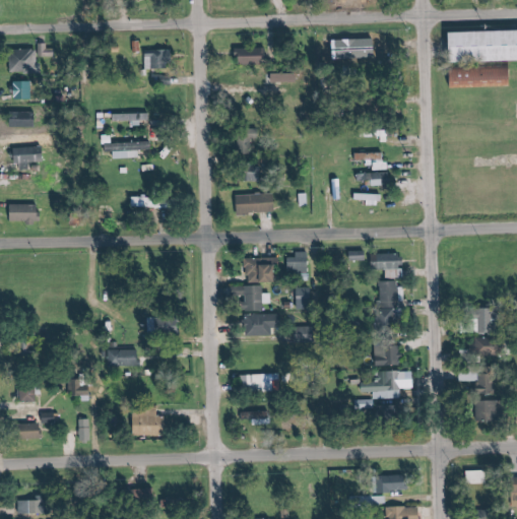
[(516,58),(516,29),(452,31),(452,60),(516,58)]
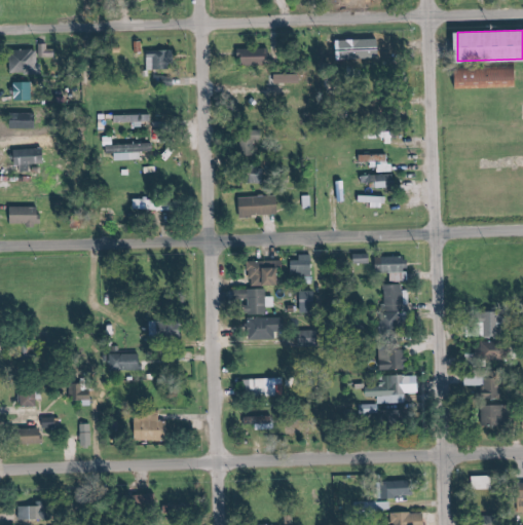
[(11,74),(39,73),(39,53),(45,53),(45,43),(37,43),(37,49),(11,49),(11,74)]
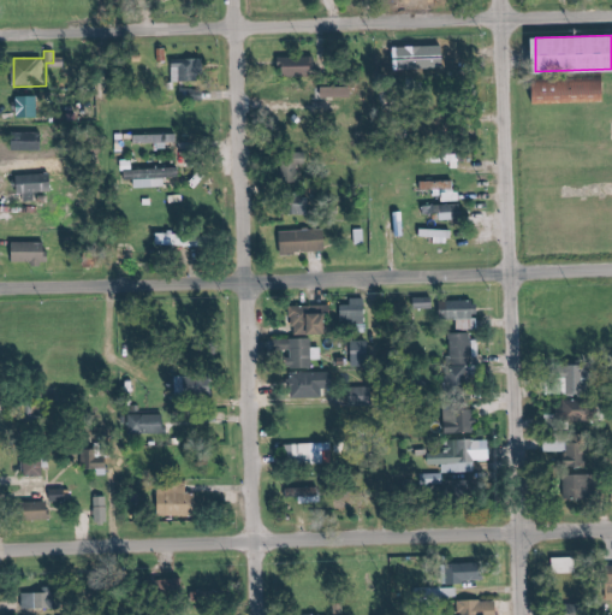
[(279,57),(279,76),(314,75),(314,55),(279,57)]
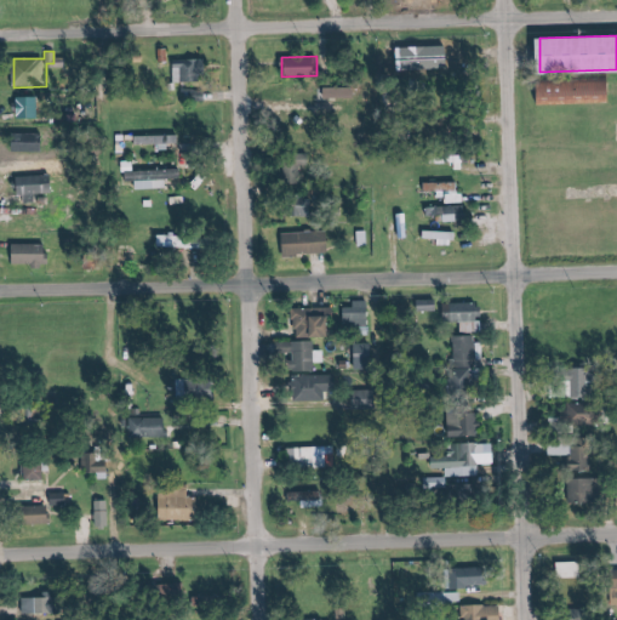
[(171,60),(171,86),(204,85),(203,58),(171,60)]
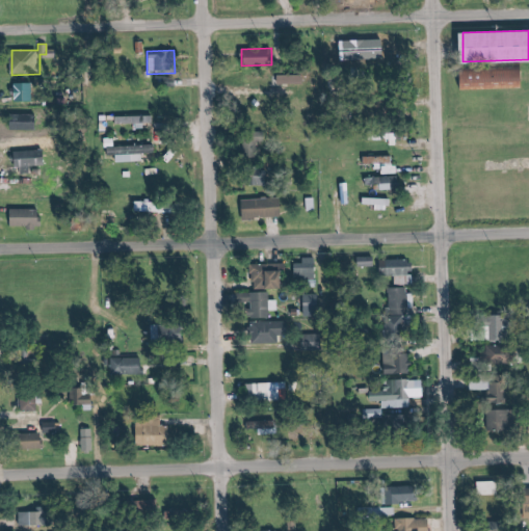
[(523,69),(463,70),(463,88),(523,87),(523,69)]
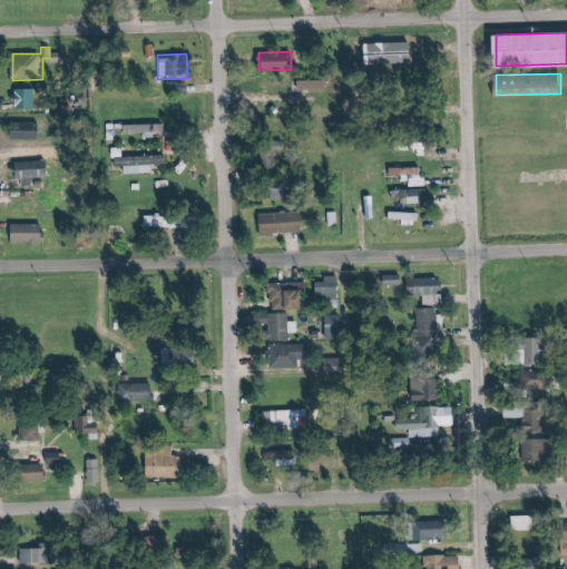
[(297,89),(324,90),(324,80),(297,80),(297,89)]
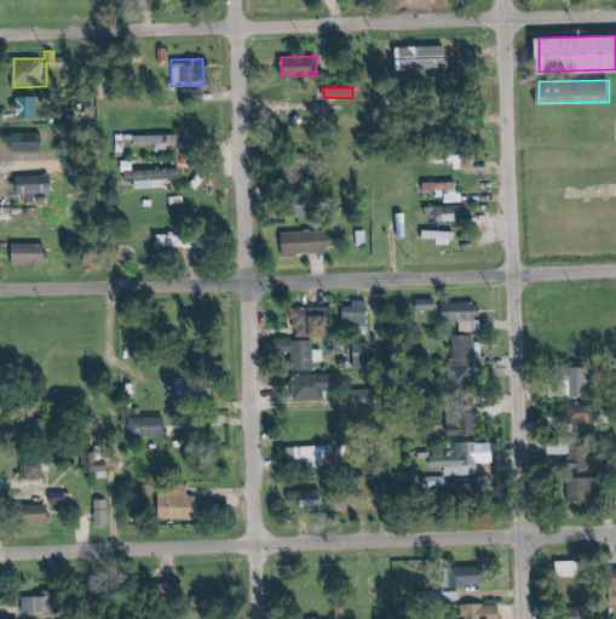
[(15,118),(36,119),(36,97),(15,97),(15,118)]
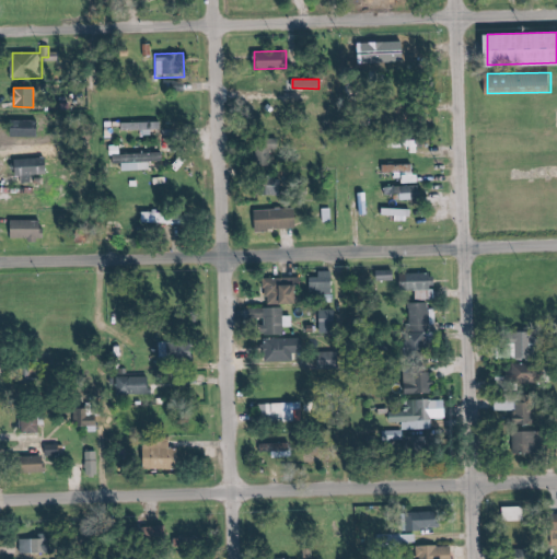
[(34,119),(10,120),(10,137),(35,136),(34,119)]
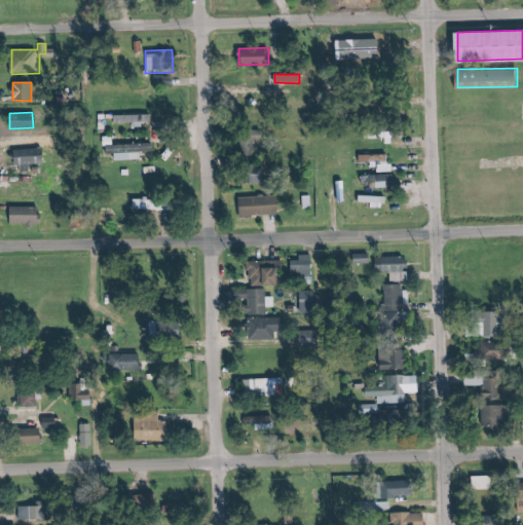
[(113,114),(113,122),(134,122),(134,125),(150,125),(150,114),(113,114)]
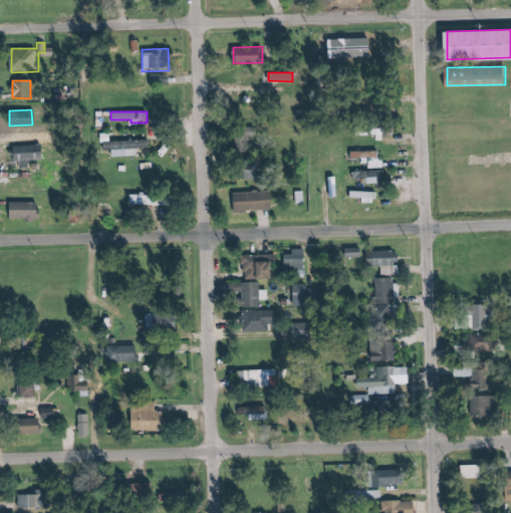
[(28,136),(11,137),(11,144),(29,144),(28,136)]
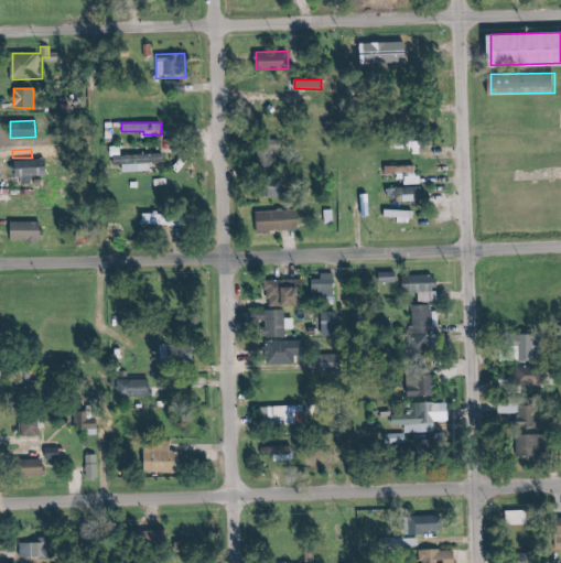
[(270,152),(262,150),(258,160),(267,163),(270,152)]
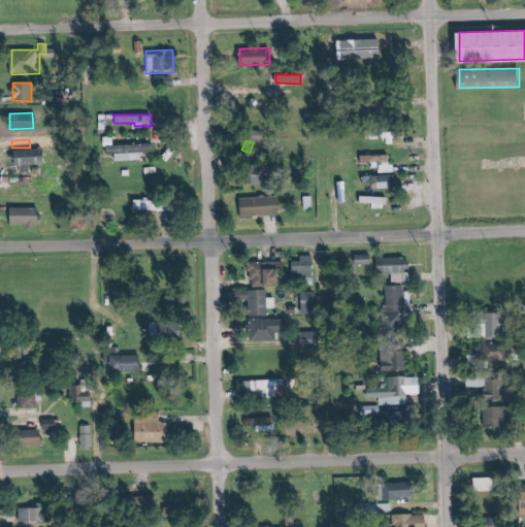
[(115,160),(140,160),(140,152),(151,152),(151,143),(105,144),(106,154),(113,153),(115,160)]
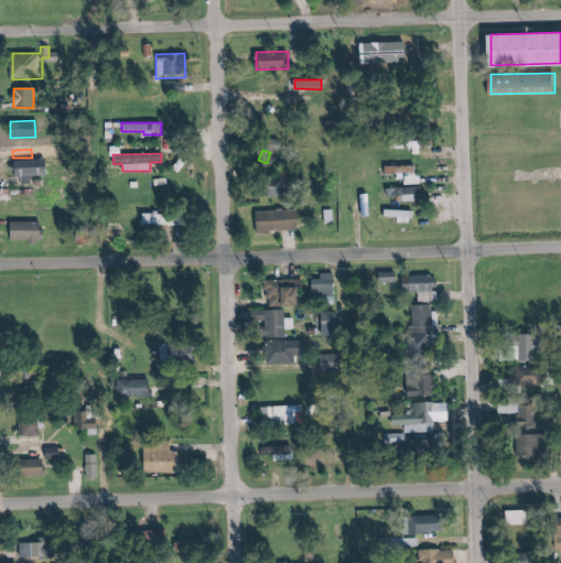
[(11,175),(46,176),(46,160),(12,159),(11,175)]
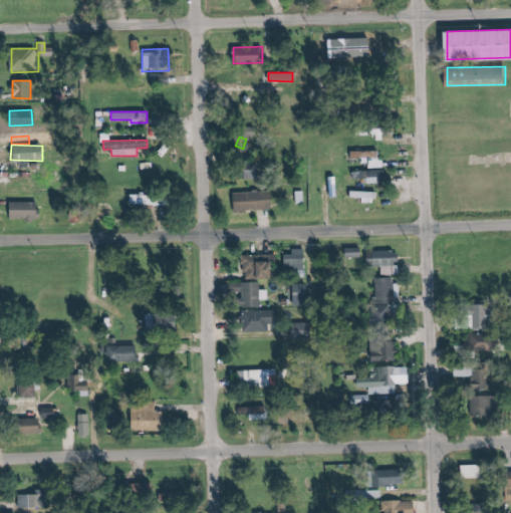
[(384,170),(352,171),(352,179),(365,178),(365,182),(384,182),(384,170)]
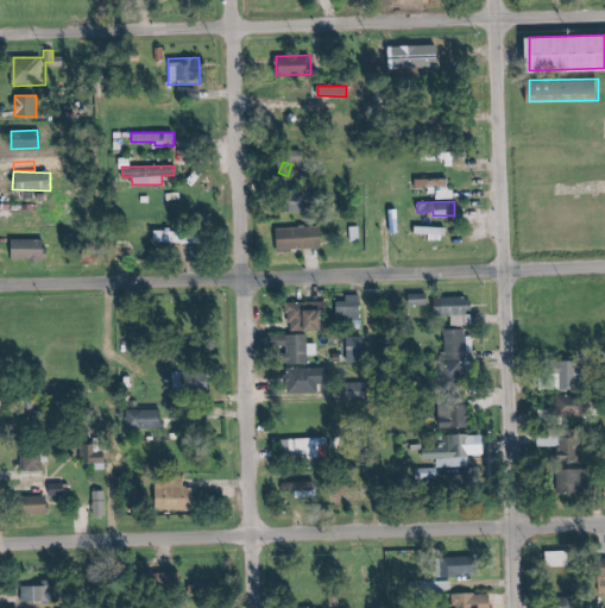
[(275,227),(275,250),(321,249),(320,226),(275,227)]
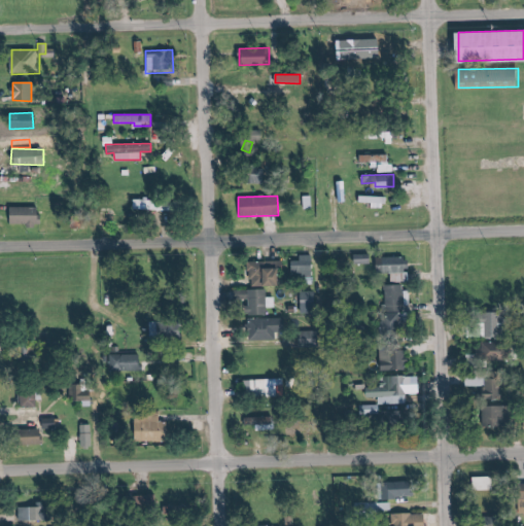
[(383,208),(384,197),(358,196),(357,202),(370,202),(370,207),(383,208)]
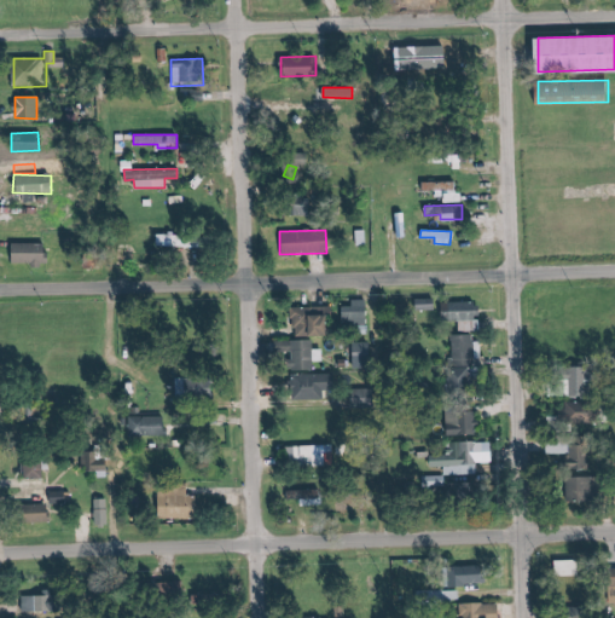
[(45,264),(45,243),(11,243),(11,265),(45,264)]
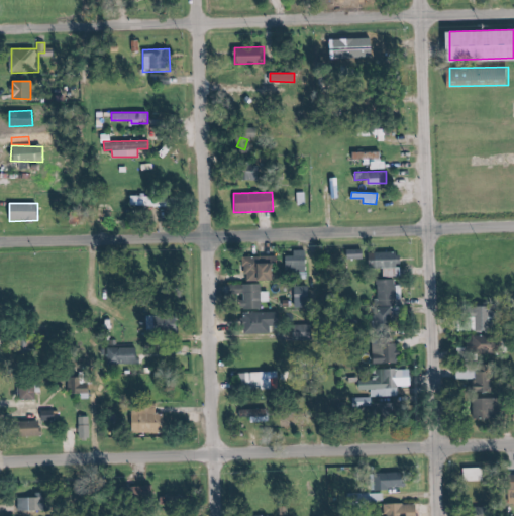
[(363,258),(362,248),(345,249),(345,259),(363,258)]
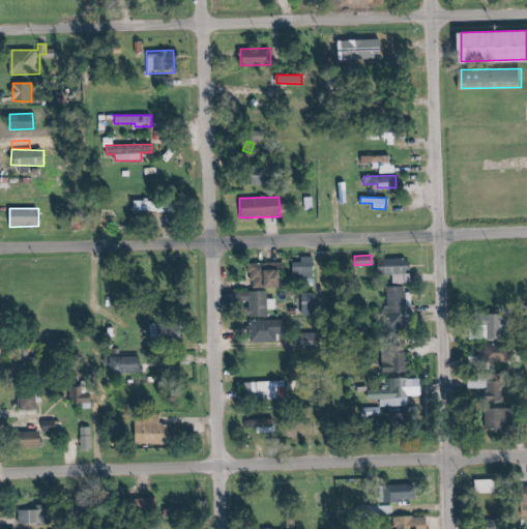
[(290,262),(290,276),(313,276),(312,256),(299,257),(299,262),(290,262)]
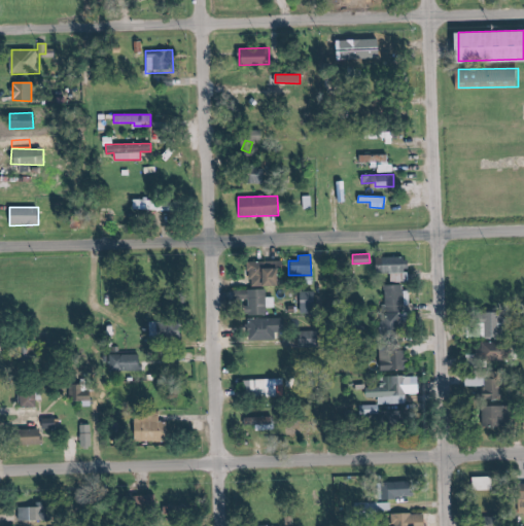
[(375,271),(407,272),(408,257),(375,256),(375,271)]
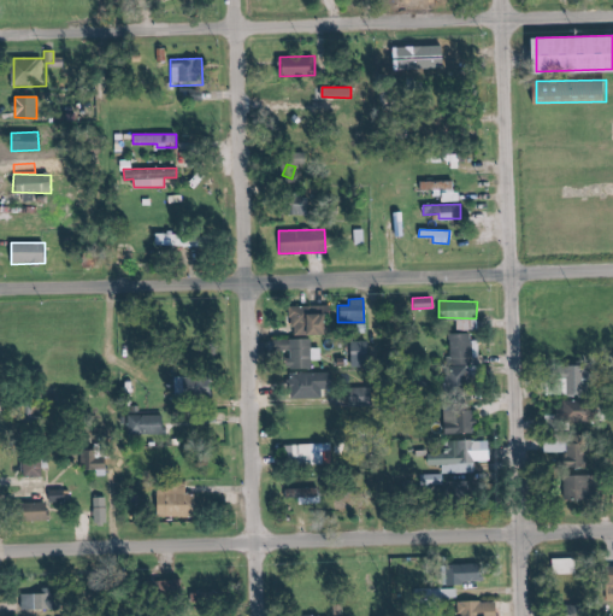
[(326,305),(289,306),(290,335),(326,334),(326,305)]
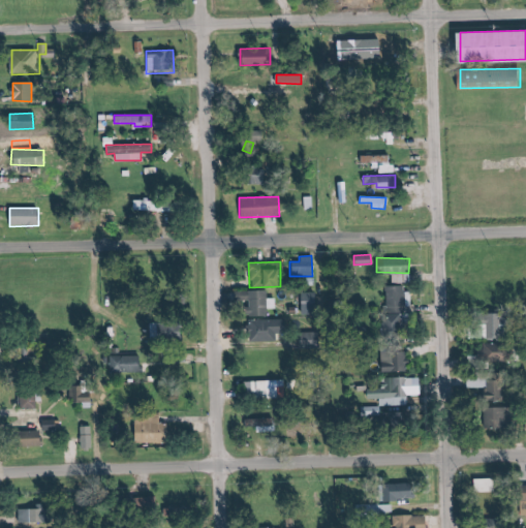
[(402,274),(390,273),(390,282),(402,282),(402,274)]
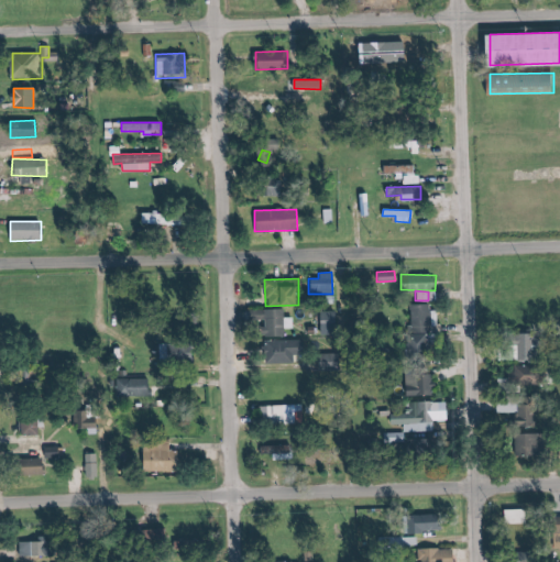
[(432,329),(432,304),(408,304),(409,329),(432,329)]
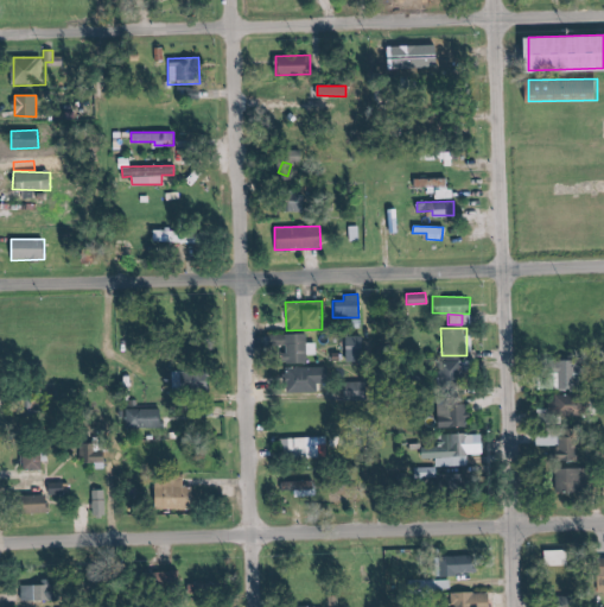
[(285,364),(305,362),(305,354),(315,354),(315,342),(305,342),(305,333),(268,334),(269,346),(285,346),(285,364)]
